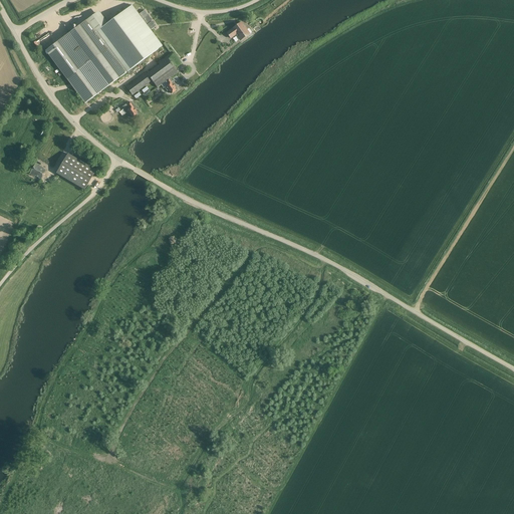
[(45,51),(67,79),(85,103),(125,73),(95,33),(97,32),(127,72),(163,46),(132,5),(107,23),(98,11),(86,20),(45,51)]
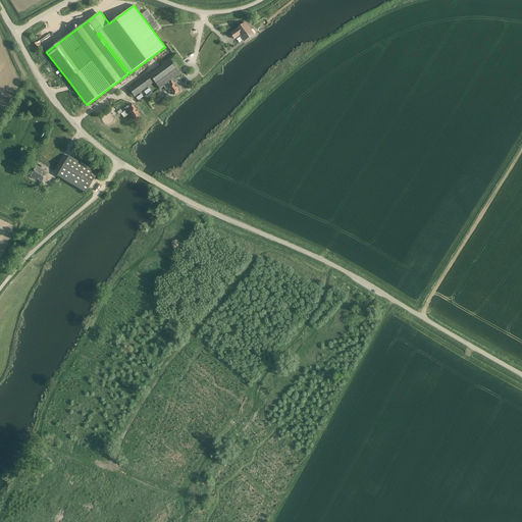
[(154,20),(147,10),(142,14),(149,24),(154,20)]
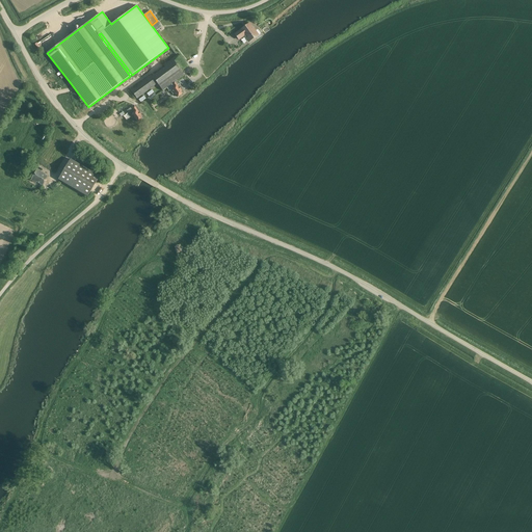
[(161,27),(158,22),(153,26),(156,30),(161,27)]
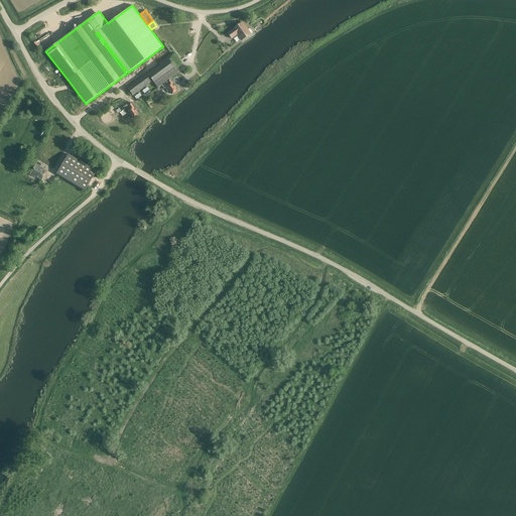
[(251,34),(242,22),(233,29),(234,29),(228,33),(232,38),(237,34),(242,40),(251,34)]
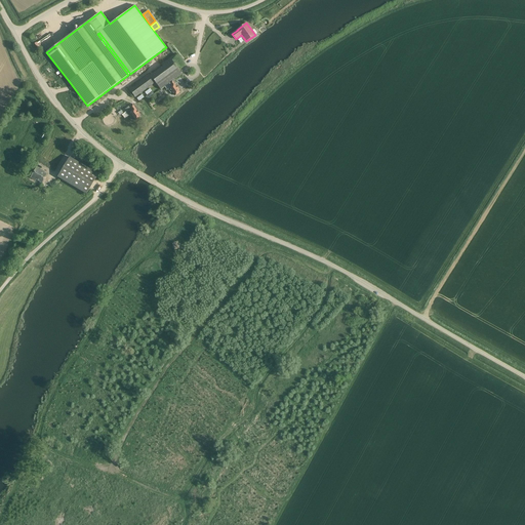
[(176,53),(162,65),(163,66),(151,76),(149,74),(135,84),(136,85),(129,90),(135,97),(155,83),(160,89),(165,86),(167,90),(168,89),(171,93),(172,92),(175,95),(180,92),(178,90),(179,90),(177,86),(178,85),(174,80),(182,74),(178,70),(186,66),(176,53)]
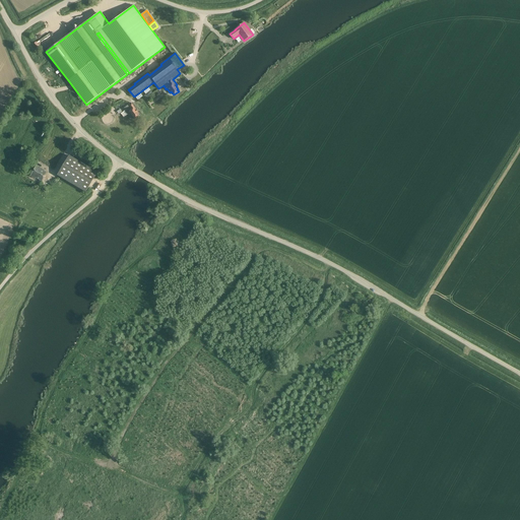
[(134,71),(137,75),(143,70),(140,66),(134,71)]
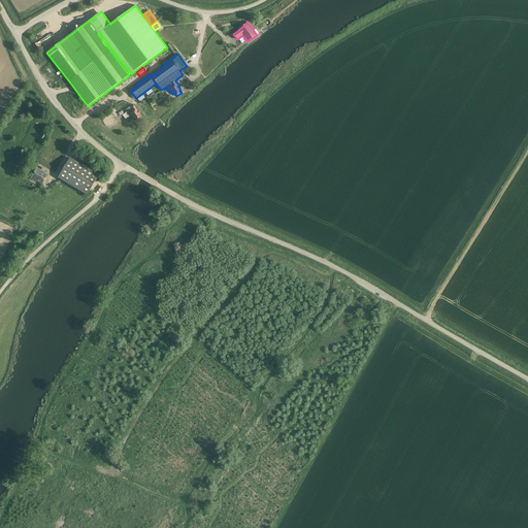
[(131,106),(126,109),(130,114),(132,119),(134,118),(136,121),(141,118),(140,116),(141,116),(138,112),(140,111),(136,105),(135,106),(134,105),(131,107),(131,106)]
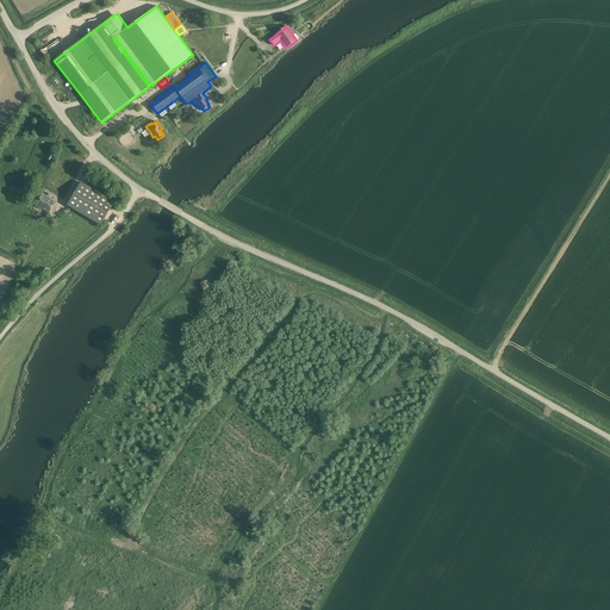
[(58,160),(42,187),(63,199),(80,173),(58,160)]
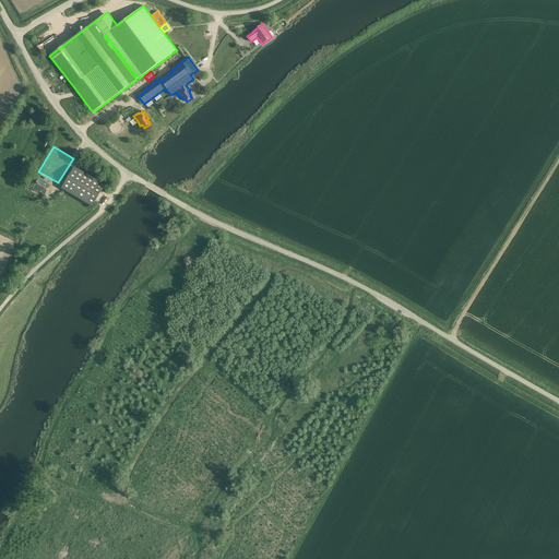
[(61,189),(92,206),(105,186),(74,167),(61,189)]
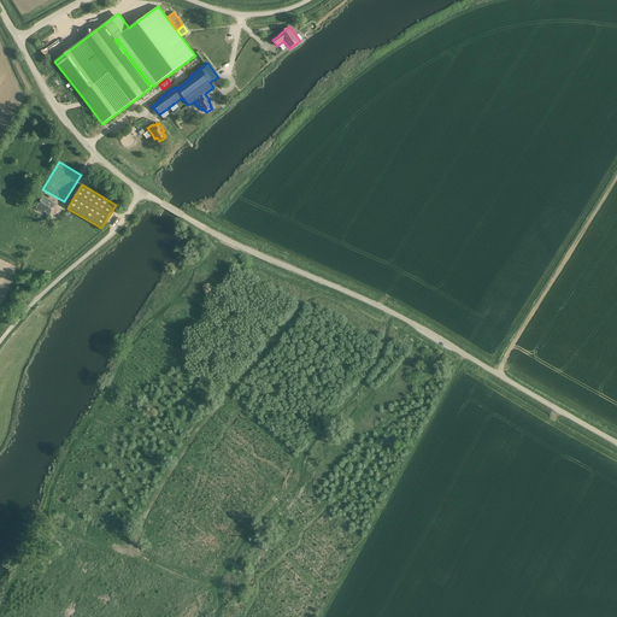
[(52,203),(43,197),(36,209),(41,212),(42,211),(50,215),(56,205),(52,203)]
